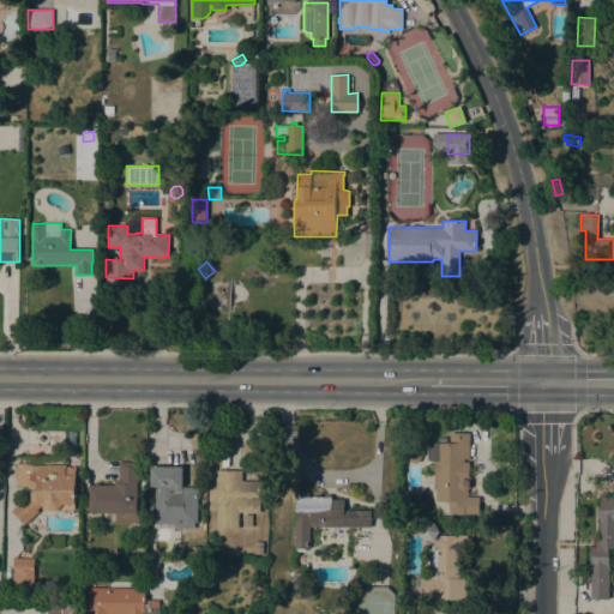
[(467,489),(467,497),(479,497),(479,515),(449,516),(447,501),(435,501),(435,489),(433,489),(433,483),(434,483),(433,461),(427,461),(426,447),(434,447),(434,443),(450,443),(449,433),(469,432),(469,459),(463,459),(463,462),(469,462),(470,487),(467,489)]
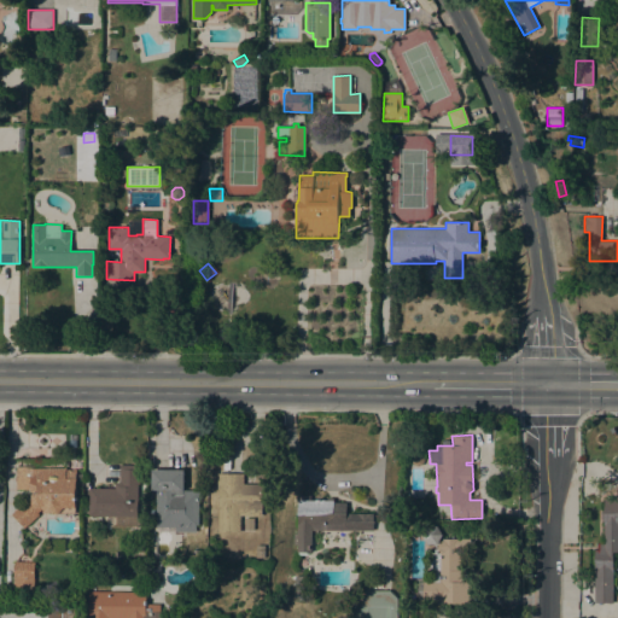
[(418,453),(421,455),(424,460),(421,465),(418,466),(413,465),(410,460),(413,455),(418,453)]
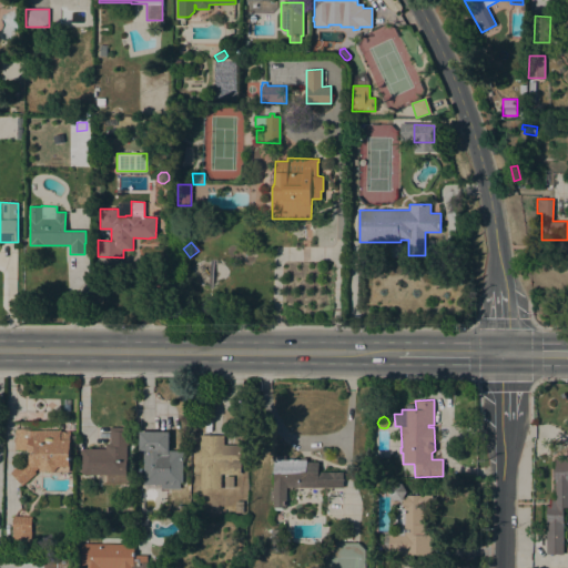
[(82,475),(82,448),(103,448),(103,443),(109,443),(109,427),(129,427),(129,445),(127,445),(127,475),(125,475),(82,475)]
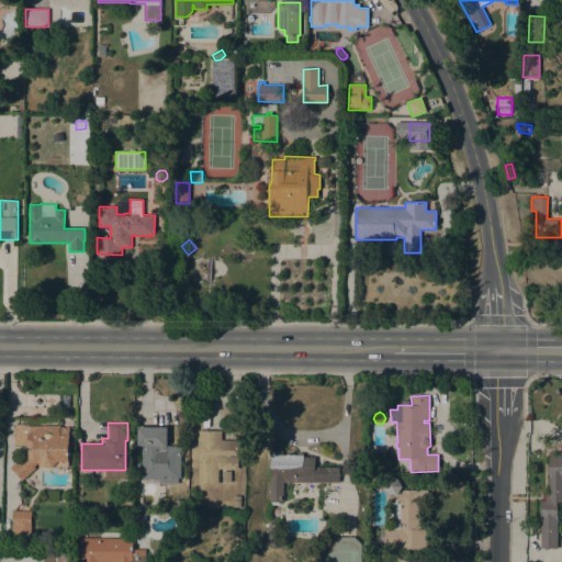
[(29,424),(29,425),(60,426),(60,427),(69,427),(69,462),(68,462),(68,468),(55,468),(55,467),(43,468),(38,462),(22,480),(10,468),(30,447),(27,446),(14,445),(14,424),(29,424)]
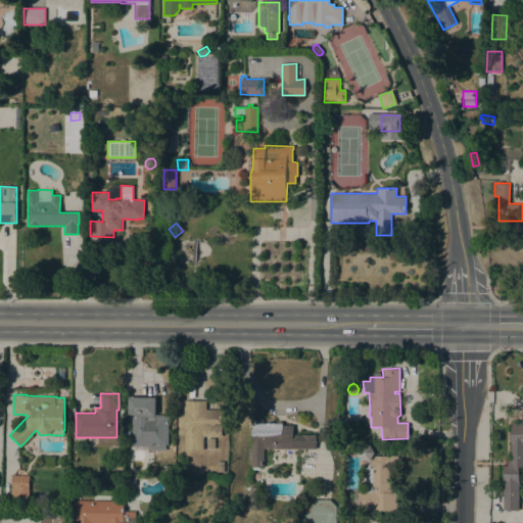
[(155,397),(155,415),(168,415),(168,443),(165,443),(165,449),(132,449),(132,445),(132,416),(129,416),(129,415),(129,397),(155,397)]
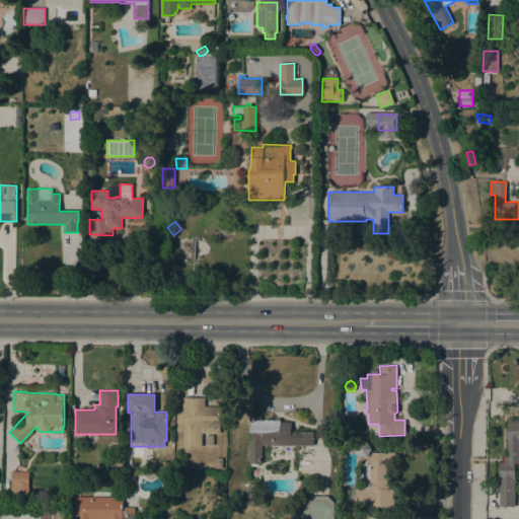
[(219,433),(202,433),(202,447),(183,446),(183,409),(182,409),(182,397),(204,397),(204,405),(220,406),(219,433)]
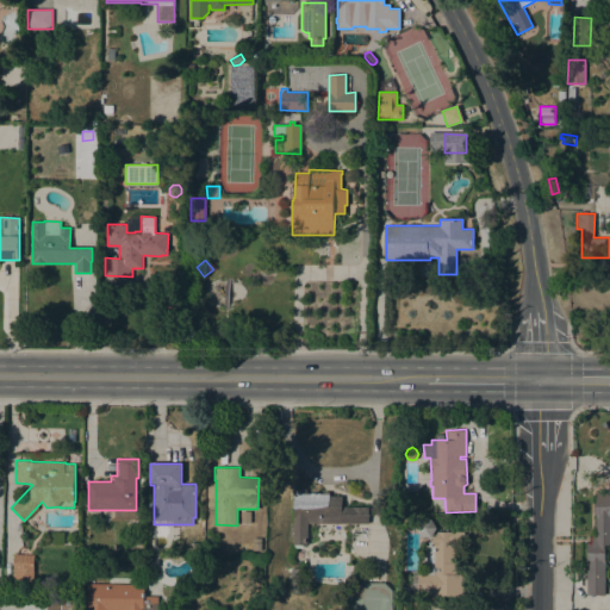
[(609,481),(609,545),(604,545),(604,595),(586,595),(587,542),(592,542),(592,536),(596,536),(596,515),(593,512),(593,505),(596,503),(596,492),(608,492),(608,481),(609,481)]
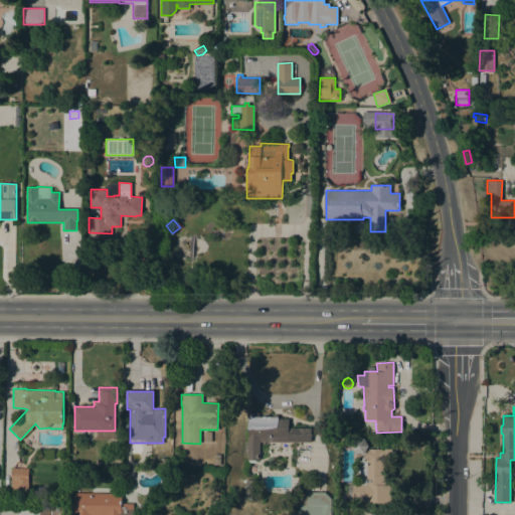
[(260,460),(255,460),(255,463),(248,463),(248,460),(247,460),(247,454),(244,454),(244,445),(247,445),(247,412),(259,412),(259,416),(273,416),(273,414),(278,414),(278,418),(289,418),(289,427),(311,427),(311,442),(260,442),(260,460)]
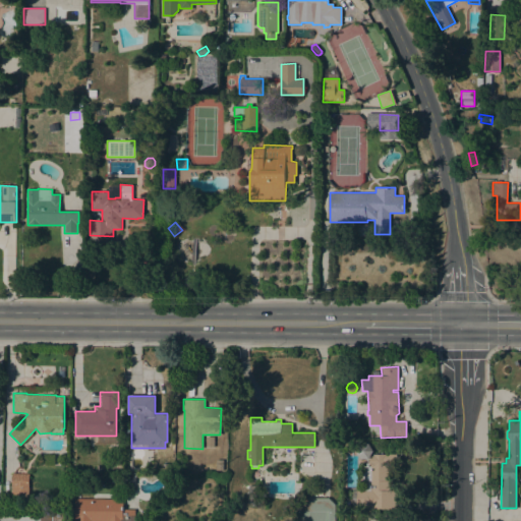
[(214,437),(214,447),(206,447),(206,437),(214,437)]
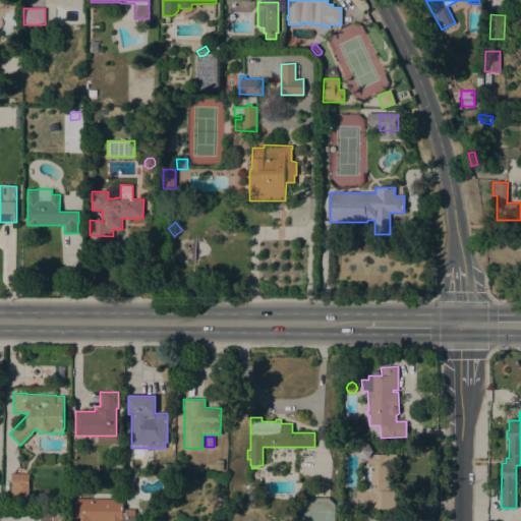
[(362,466),(365,466),(365,463),(368,463),(368,458),(359,458),(356,451),(359,443),(368,443),(373,451),(371,454),(386,454),(386,453),(396,453),(396,509),(372,509),(372,506),(352,506),(352,490),(362,490),(362,466)]
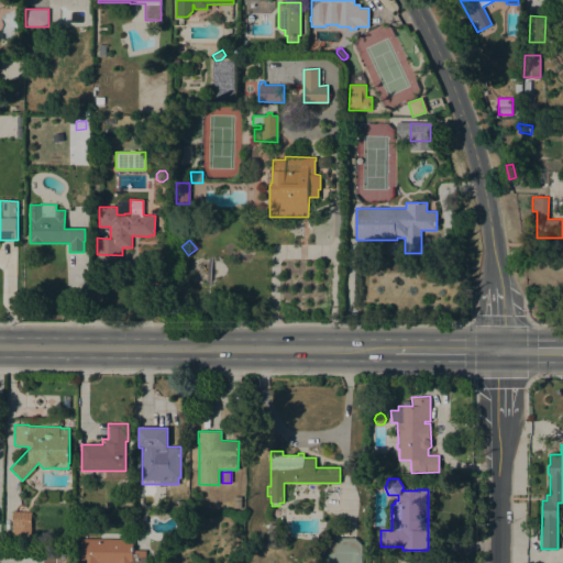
[(32,512),(30,543),(11,542),(13,511),(32,512)]
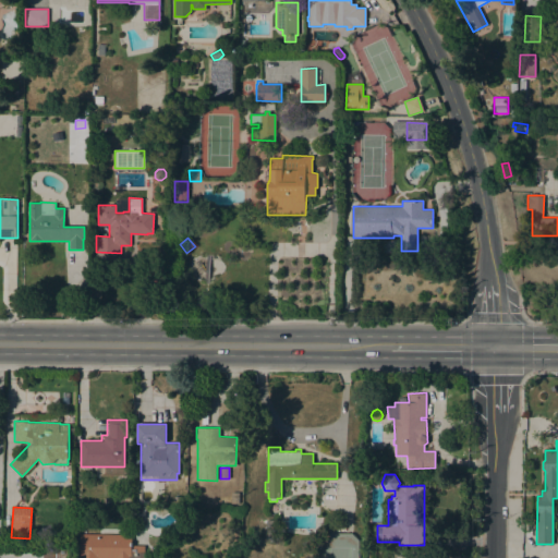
[(266,528),(266,520),(278,520),(278,529),(266,528)]
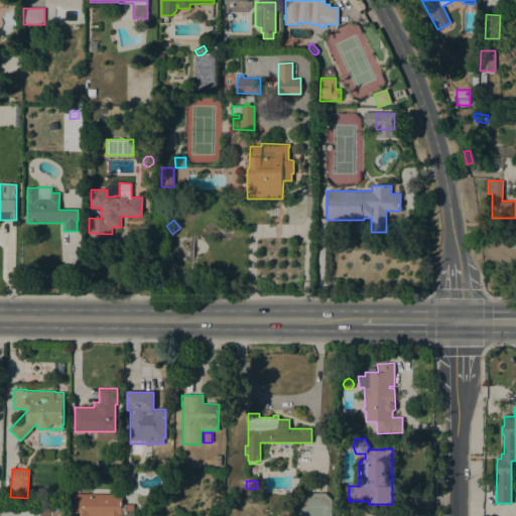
[(92,494),(92,488),(111,488),(111,494),(121,494),(120,502),(123,502),(123,505),(133,505),(133,510),(136,510),(136,514),(133,515),(69,515),(69,510),(74,510),(74,494),(92,494)]
